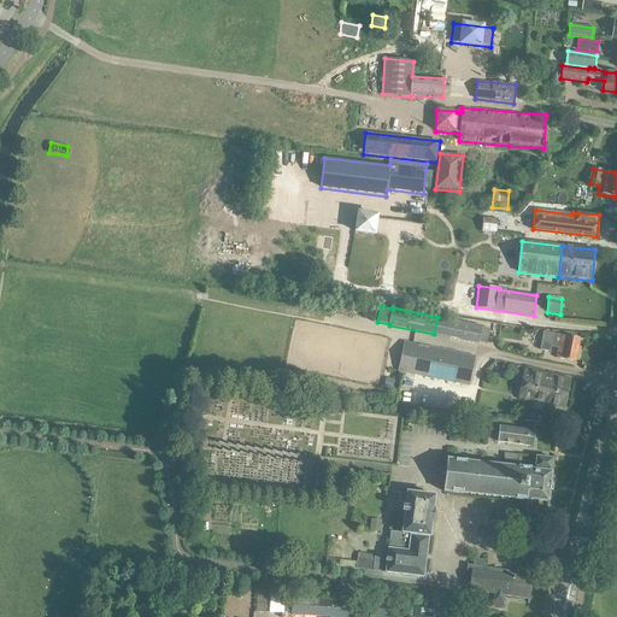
[(438,317),(434,334),(450,338),(453,321),(438,317)]
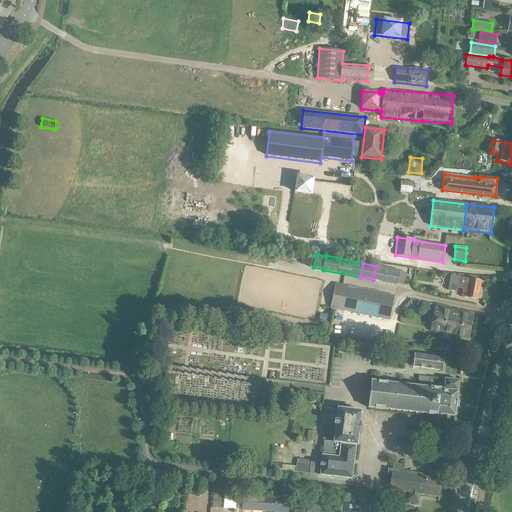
[(376,266),(373,280),(398,285),(398,284),(400,272),(400,271),(399,270),(390,268),(376,266)]
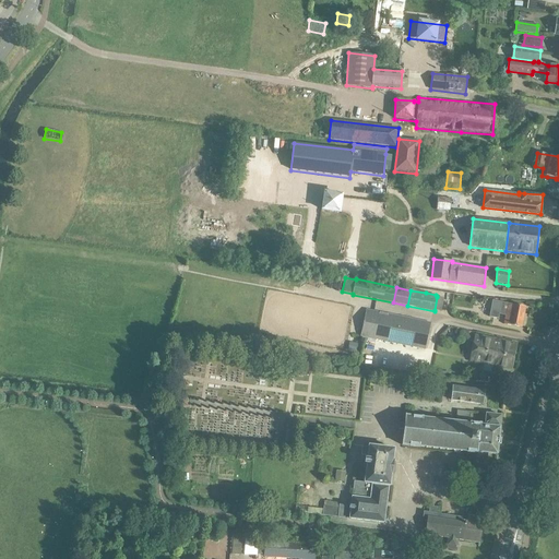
[(506,316),(504,324),(522,328),(525,307),(492,301),(489,318),(498,319),(499,314),(506,316)]
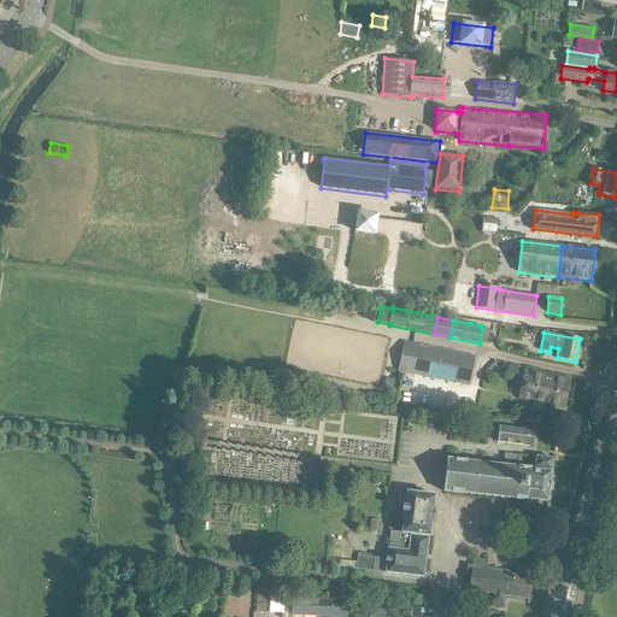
[(405,342),(399,371),(412,374),(418,345),(405,342)]
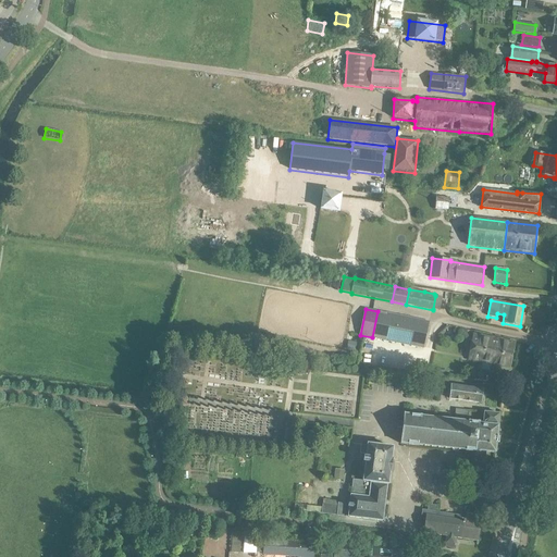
[(378,311),(372,337),(423,348),(429,322),(378,311)]
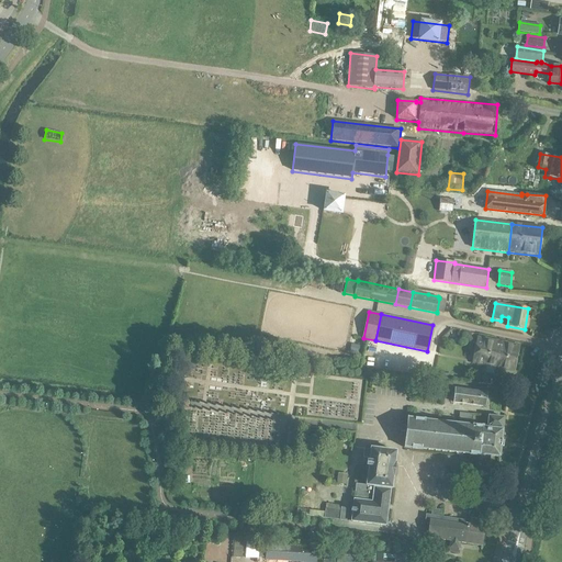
[(472,363),(495,368),(501,343),(478,338),(472,363)]
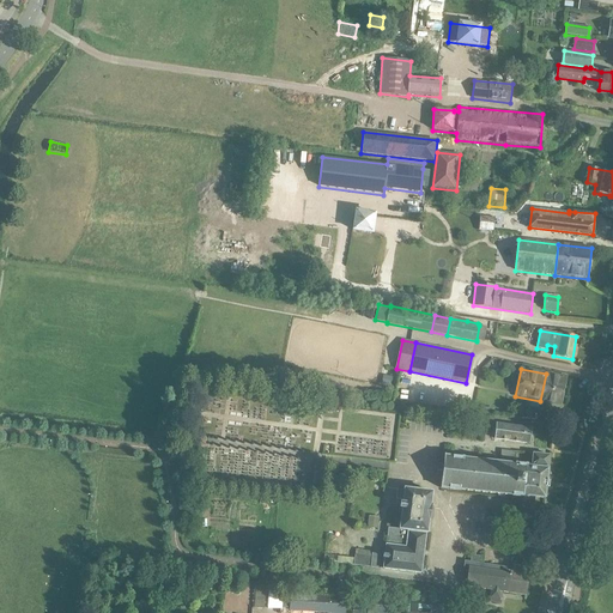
[(566,378),(546,374),(540,401),(560,406),(566,378)]
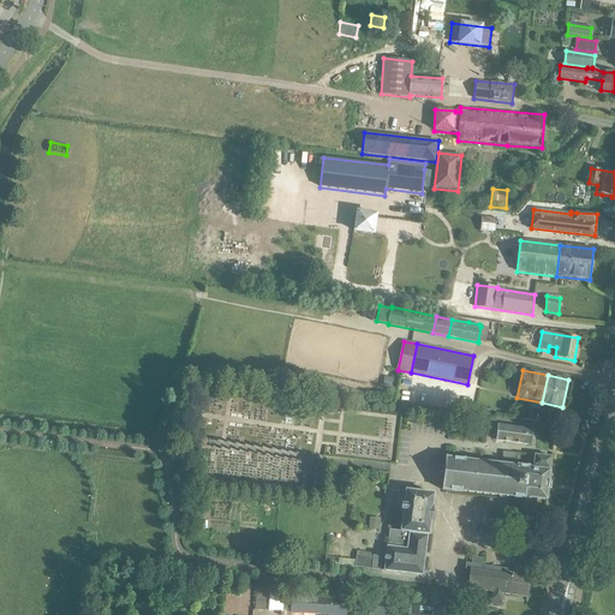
[(393,388),(394,378),(384,376),(383,386),(393,388)]
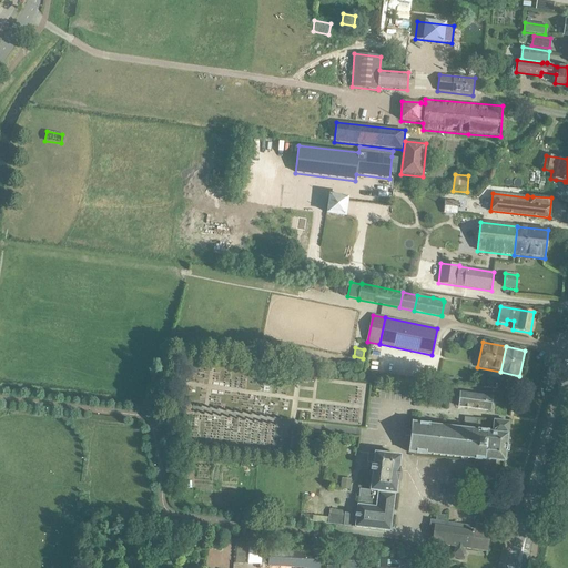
[(492,397),(478,395),(459,393),(458,407),(490,412),(493,397),(492,397)]
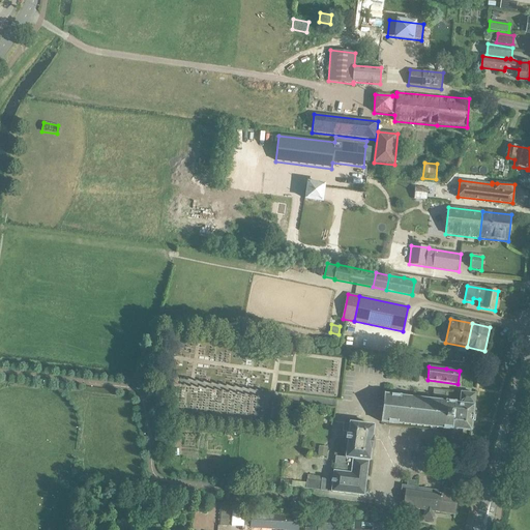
[(444,430),(452,430),(455,402),(446,401),(447,390),(434,389),(433,400),(384,394),(383,403),(380,402),(378,413),(382,414),(381,422),(398,424),(398,423),(432,428),(432,429),(437,430),(437,428),(444,429),(444,430)]
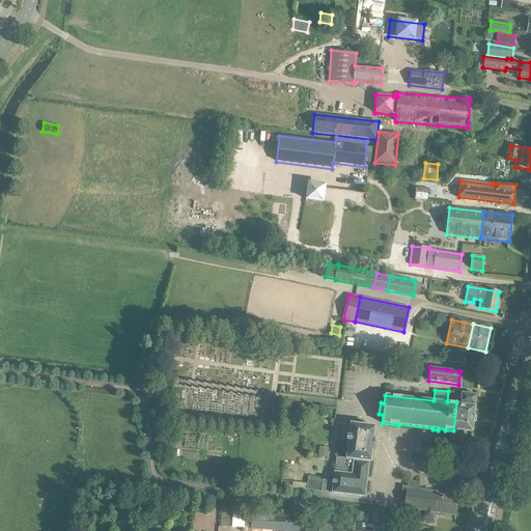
[(457,402),(456,402),(453,430),(453,436),(455,438),(460,439),(463,437),(464,430),(473,431),(477,395),(463,393),(462,402),(464,402),(463,404),(456,404),(457,402)]
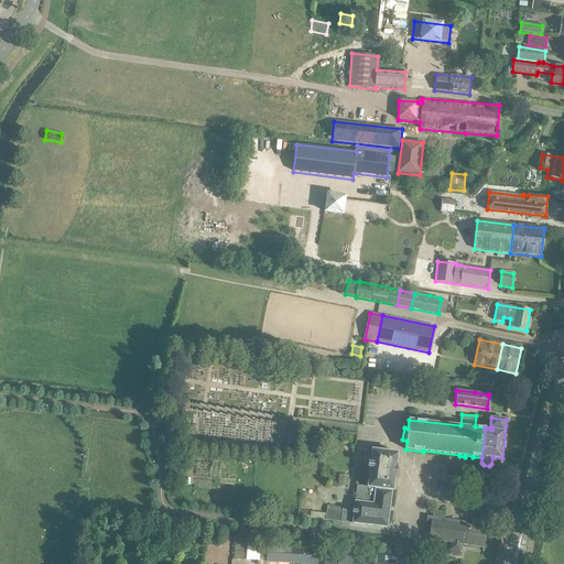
[(368,487),(380,488),(383,452),(372,451),(366,449),(365,458),(371,459),(368,487)]
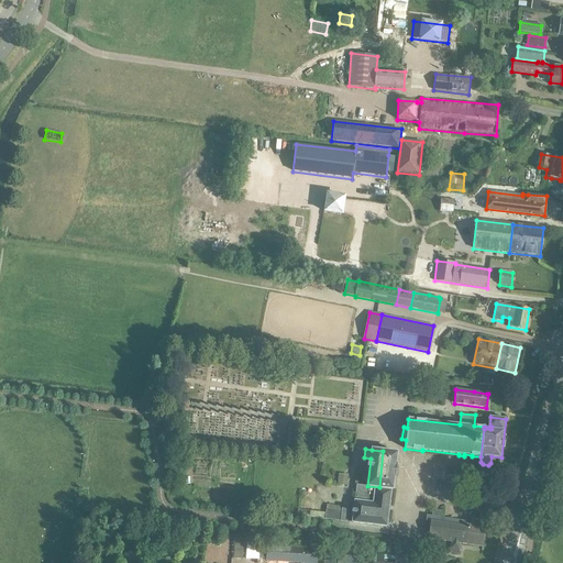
[(397,452),(383,451),(379,487),(392,489),(393,489),(397,452)]
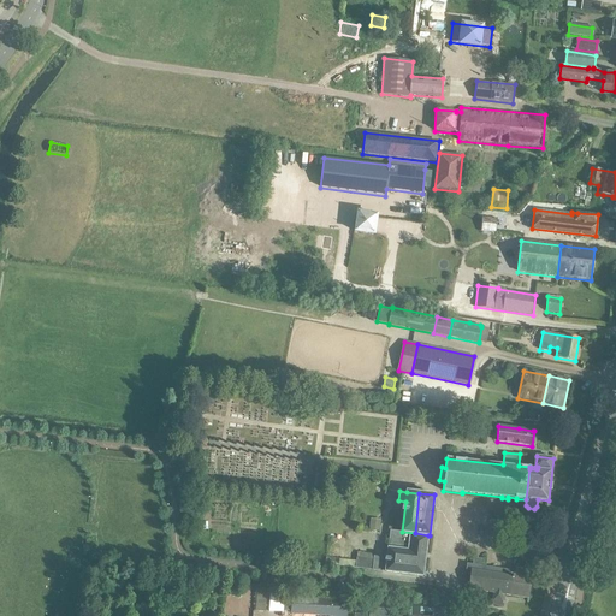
[(381,520),(371,519),(369,529),(379,531),(381,520)]
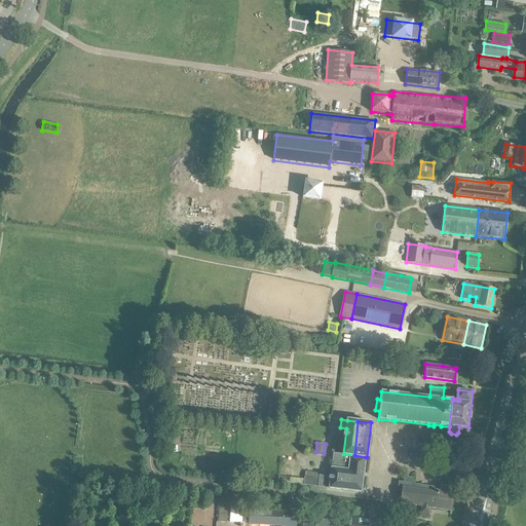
[(330,488),(347,490),(351,455),(334,453),(330,488)]
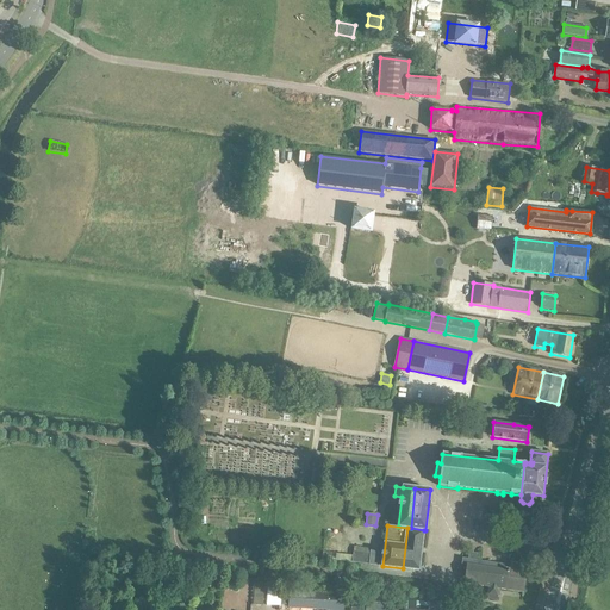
[(424,530),(408,528),(403,568),(421,570),(424,530)]
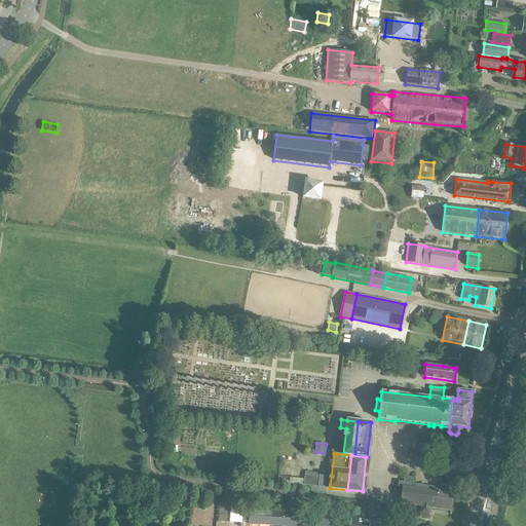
[(303,485),(325,488),(326,475),(320,474),(320,478),(304,477),(303,485)]
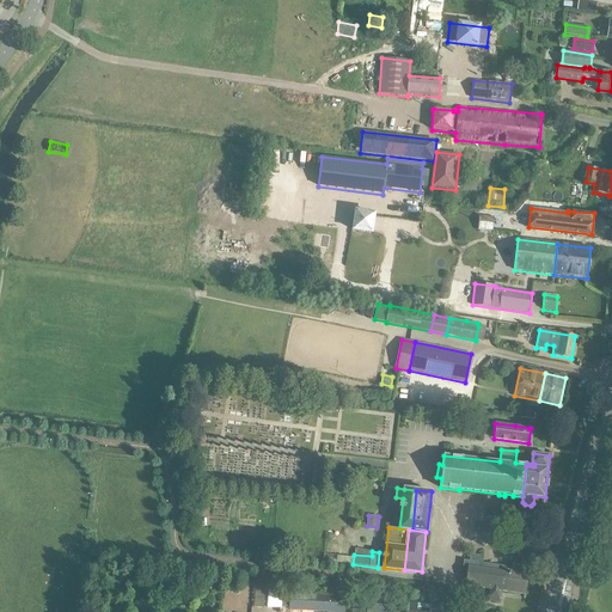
[(461,571),(467,573),(465,586),(490,591),(488,599),(489,599),(489,601),(499,604),(499,600),(500,600),(501,592),(526,595),(530,565),(510,563),(510,567),(478,562),(479,556),(471,555),(470,561),(464,561),(461,571)]
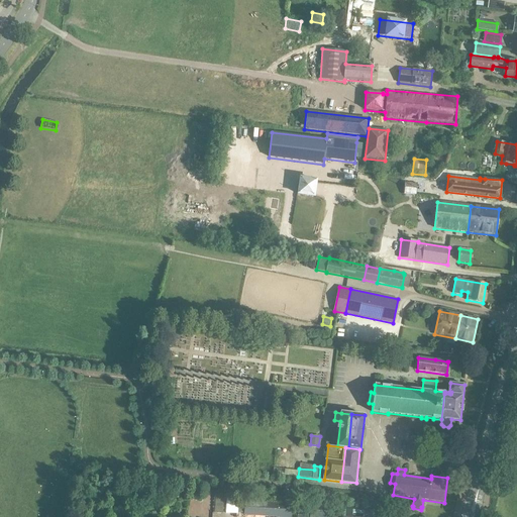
[(224,497),(216,497),(215,513),(223,513),(224,497)]
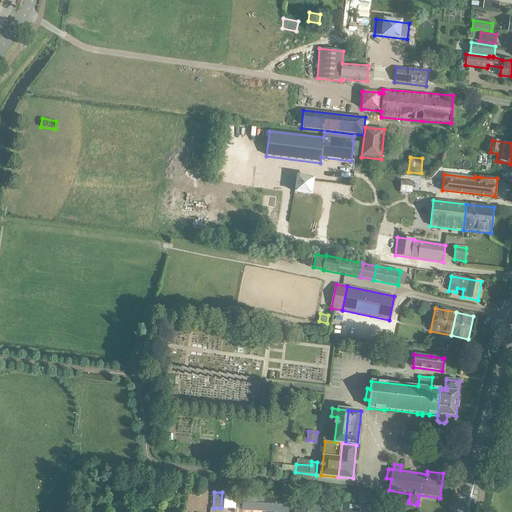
[(266,511),(288,511),(289,499),(242,496),(242,510),(266,511)]
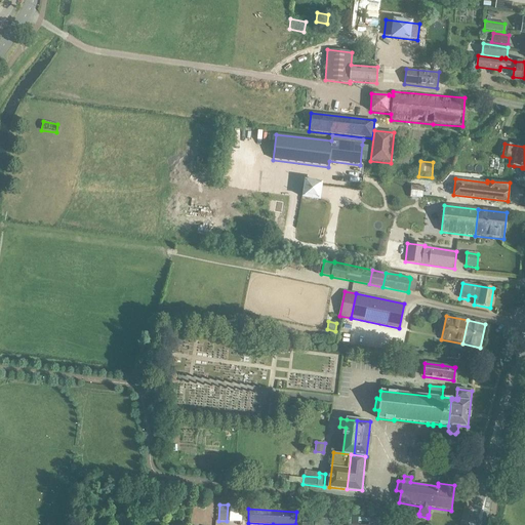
[(306,524),(332,524),(333,514),(303,514),(303,524),(306,524)]
